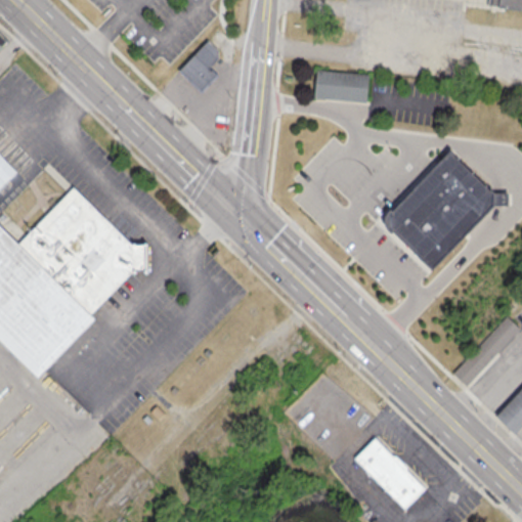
[(489,0),(489,3),(502,5),(501,7),(521,10),(521,0),(489,0)]
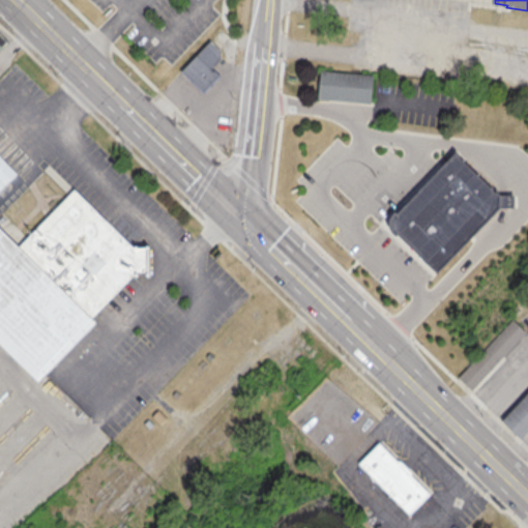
[(0,31),(9,40),(0,50),(0,31)]
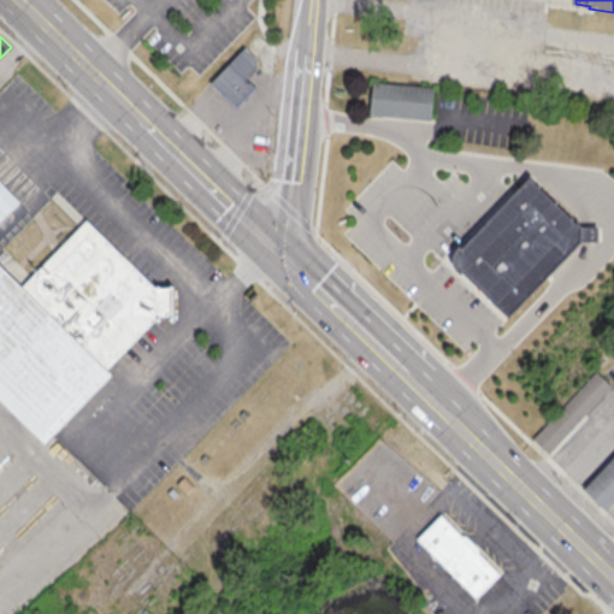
[(248,45),(260,57),(260,65),(247,78),(257,88),(240,106),(214,81),(248,45)]
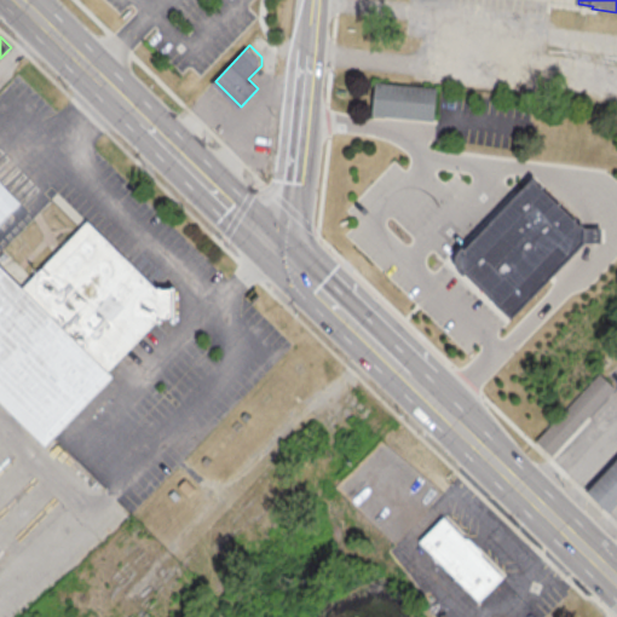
[(439,86),(436,117),(373,111),(376,80),(439,86)]
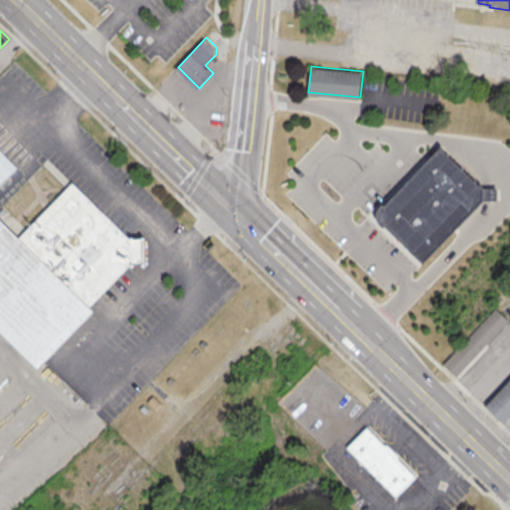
[(478,197),(417,259),(379,222),(377,224),(372,218),(370,215),(369,212),(369,209),(371,206),(372,203),(376,199),(378,201),(435,142),(478,184),(484,184),(491,184),(491,196),(485,197),(478,197)]
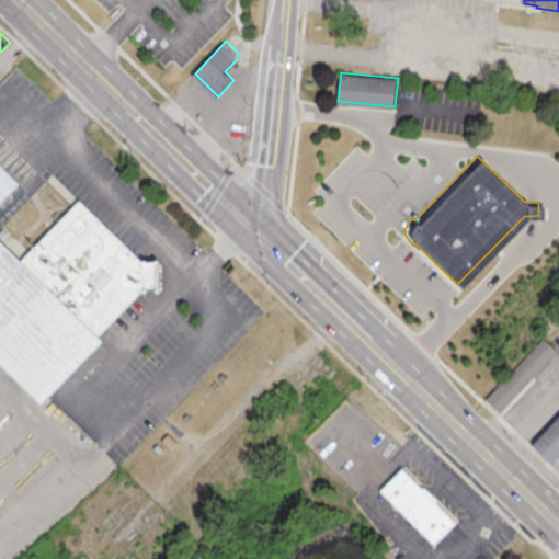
[(0,195),(14,182),(0,167),(0,195)]
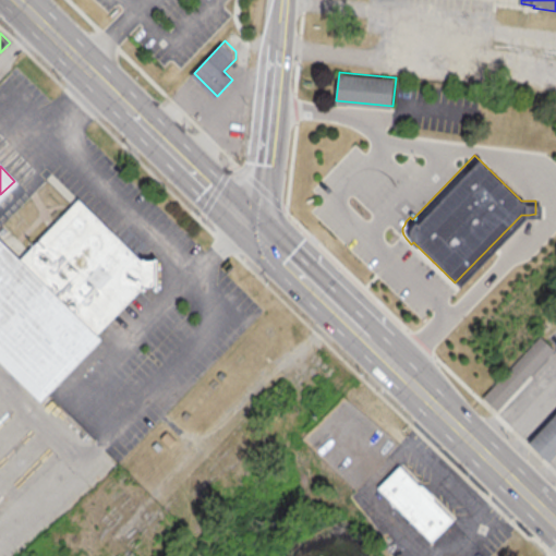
[(81,198),(143,262),(164,261),(166,289),(144,290),(99,335),(103,338),(41,402),(0,360),(0,240),(21,261),(81,198)]
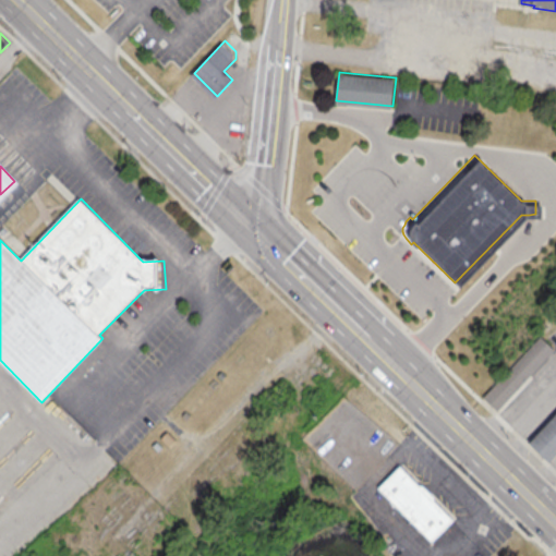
[(479,395),(493,408),(550,348),(535,335),(479,395)]
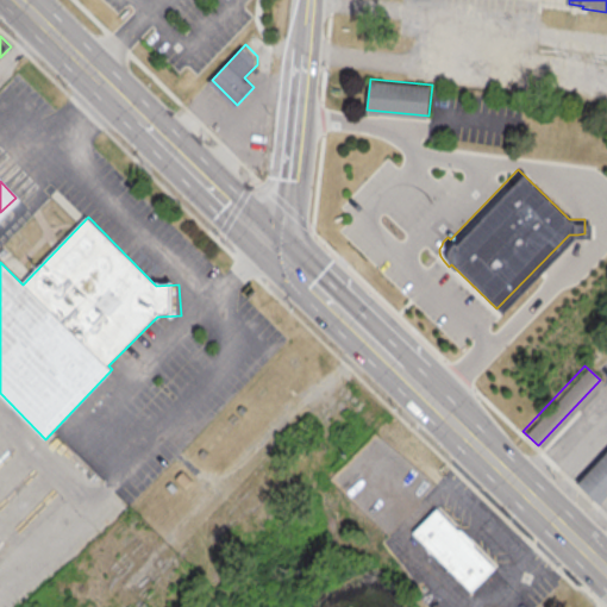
[(606,486),(606,443),(571,480),(593,500),(606,486)]
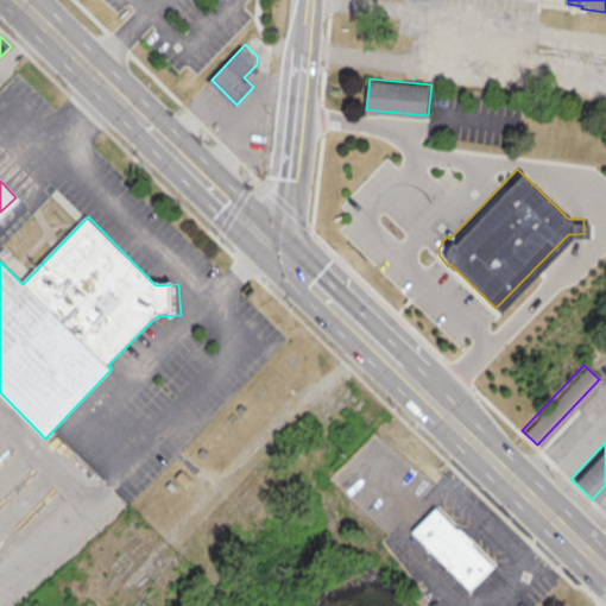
[(430,506),(406,530),(467,588),(490,565),(430,506)]
